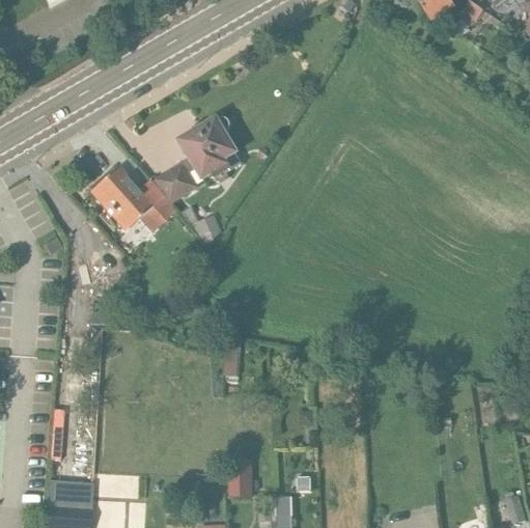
[(418,0),(431,22),(434,21),(451,27),(462,35),(470,30),(468,27),(476,21),(482,10),(470,0),(463,9),(462,8),(457,11),(450,0),(418,0)]
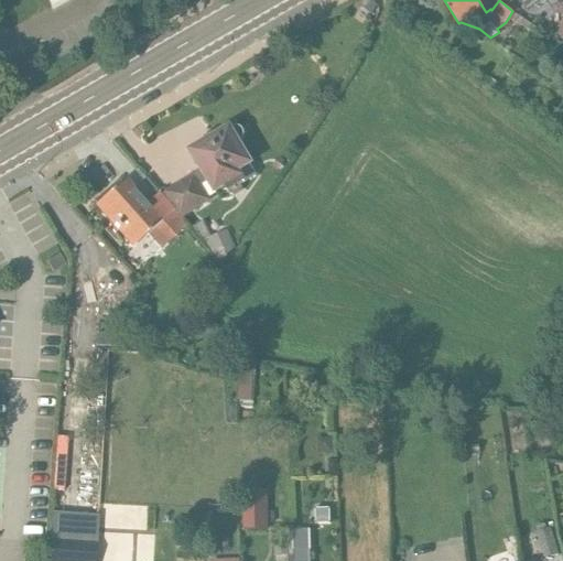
[(520,0),(528,10),(542,0),(520,0)]
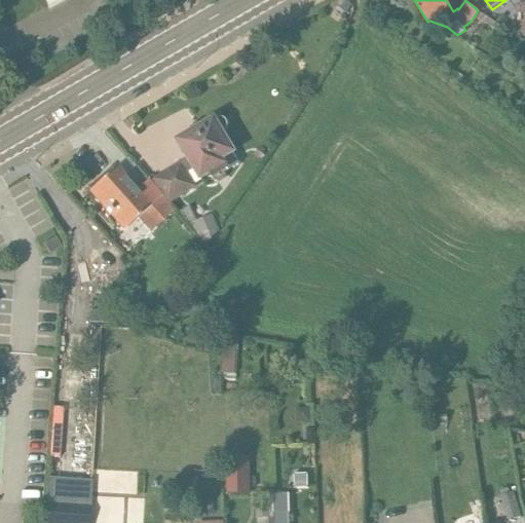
[(179,139),(200,179),(211,174),(213,177),(215,176),(218,181),(223,178),(226,174),(224,171),(239,161),(235,152),(236,151),(225,131),(227,128),(228,125),(228,122),(228,120),(227,117),(224,116),(221,115),(218,116),(179,139)]
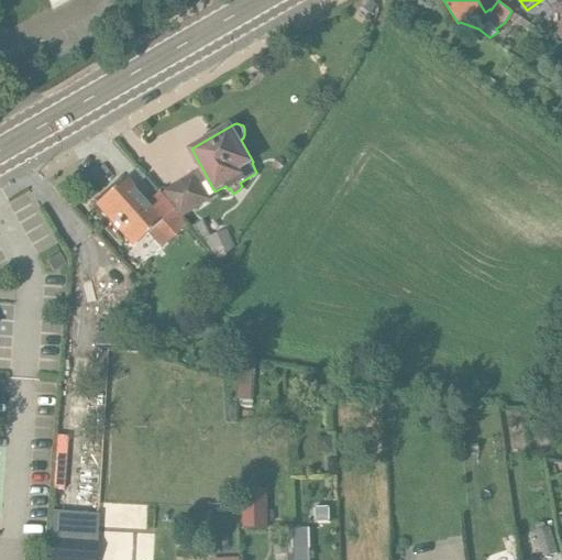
[(195,172),(164,189),(161,194),(180,217),(211,198),(195,172)]
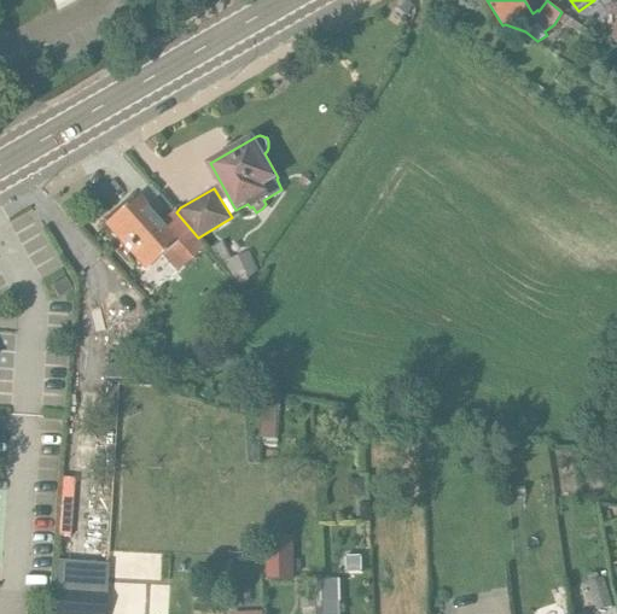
[(139,193),(105,223),(122,245),(121,246),(126,252),(128,250),(144,268),(161,253),(176,270),(205,245),(198,238),(176,212),(174,210),(163,220),(139,193)]
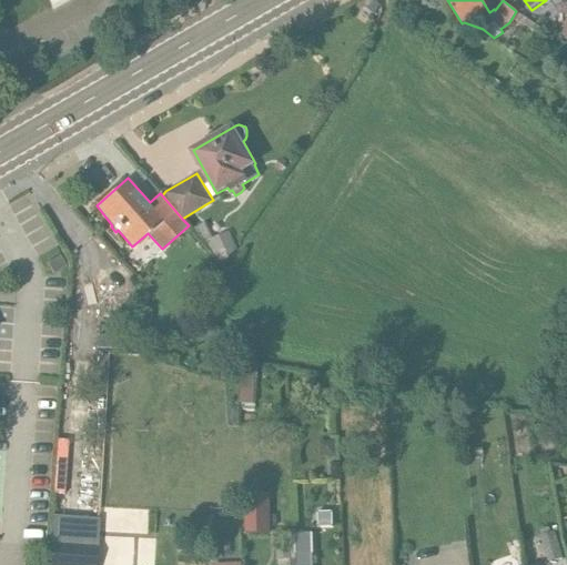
[(220,260),(235,248),(226,230),(213,236),(204,221),(193,226),(220,260)]
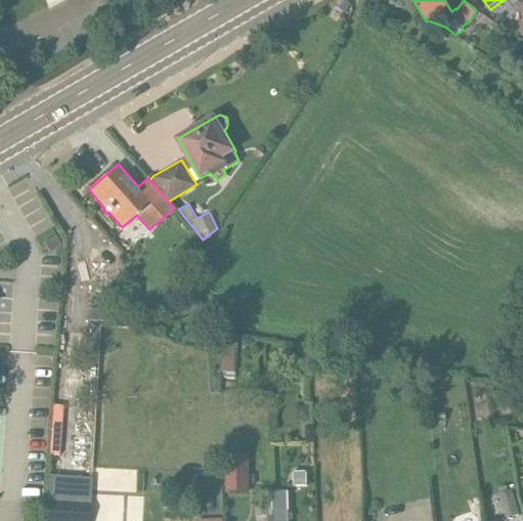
[(91,307),(91,319),(100,319),(106,319),(121,320),(121,307),(91,307)]
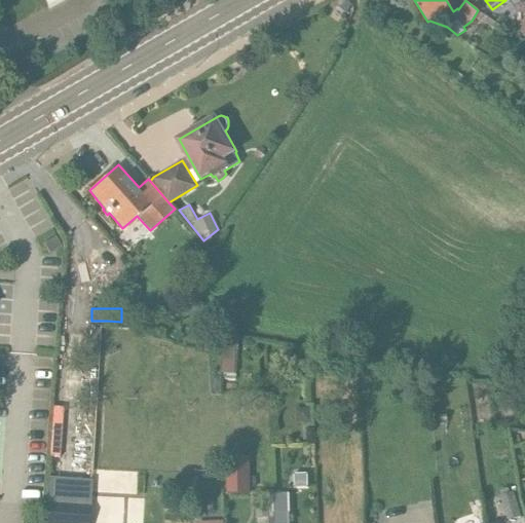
[(207,333),(203,349),(211,350),(218,351),(217,334),(207,333)]
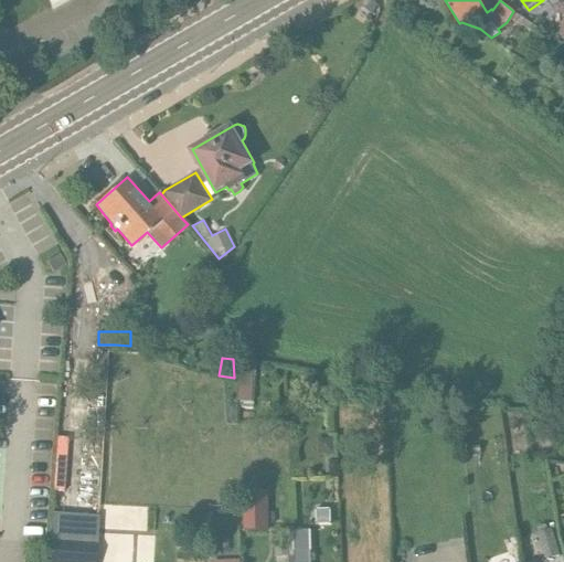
[(241,359),(238,399),(241,400),(241,405),(253,406),(256,361),(241,359)]
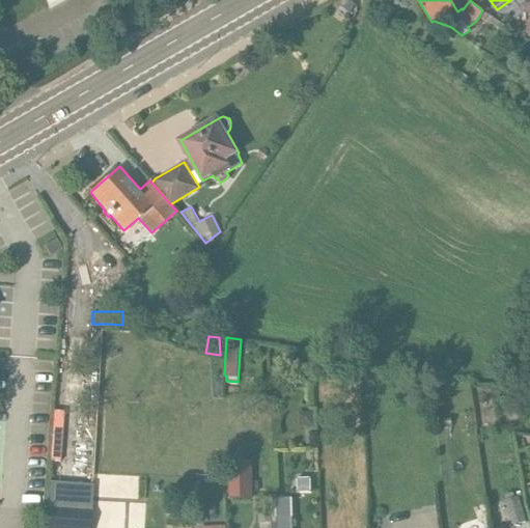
[(251,460),(228,461),(229,497),(252,496),(251,460)]
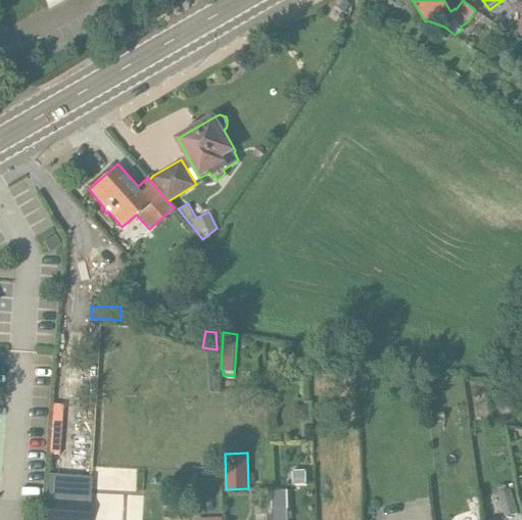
[(125,515),(144,515),(144,488),(138,488),(139,465),(96,465),(96,518),(125,519),(125,515)]
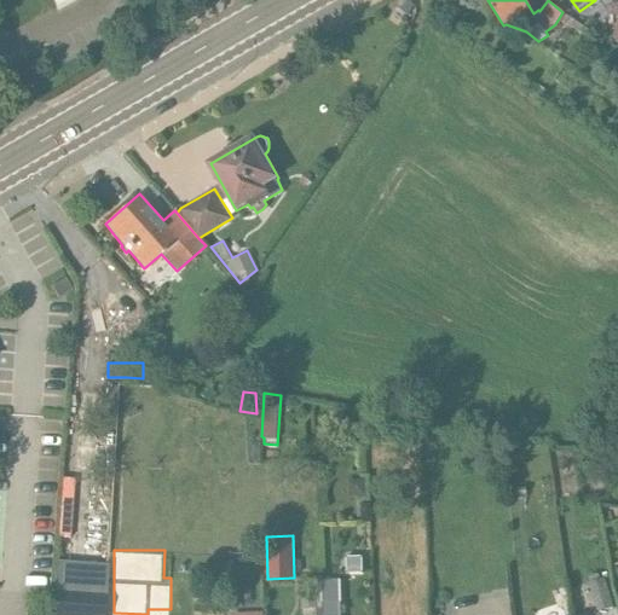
[(104,614),(108,562),(57,560),(52,614),(104,614)]
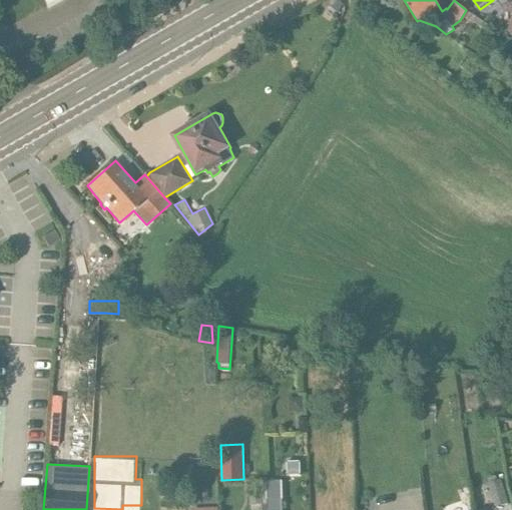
[(495,474),(487,477),(496,505),(508,502),(500,478),(497,479),(495,474)]
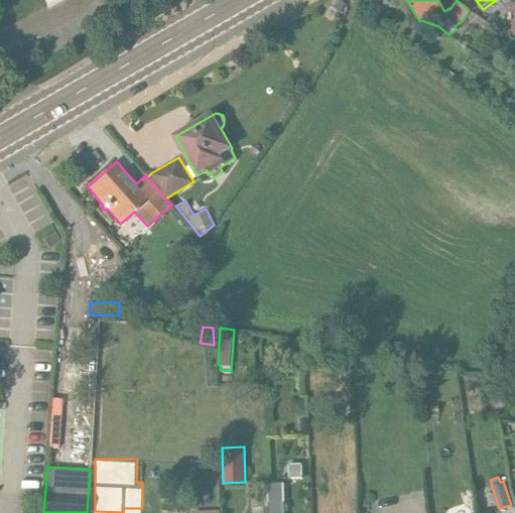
[(268,502),(268,512),(283,512),(283,501),(268,502)]
